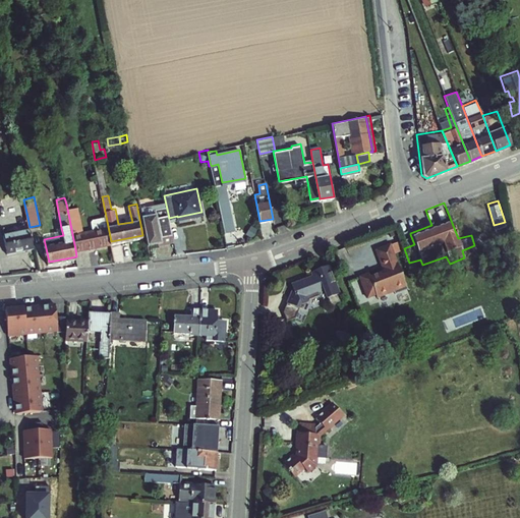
[(156,212),(142,214),(148,243),(163,240),(163,241),(171,239),(169,229),(163,205),(155,207),(156,212)]
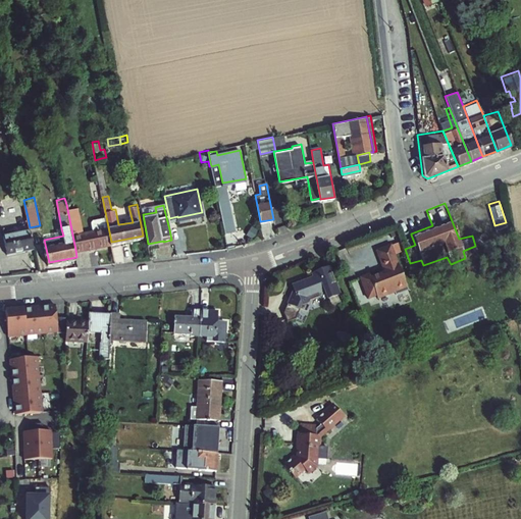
[(111,242),(108,226),(85,231),(80,206),(67,209),(75,250),(111,242)]
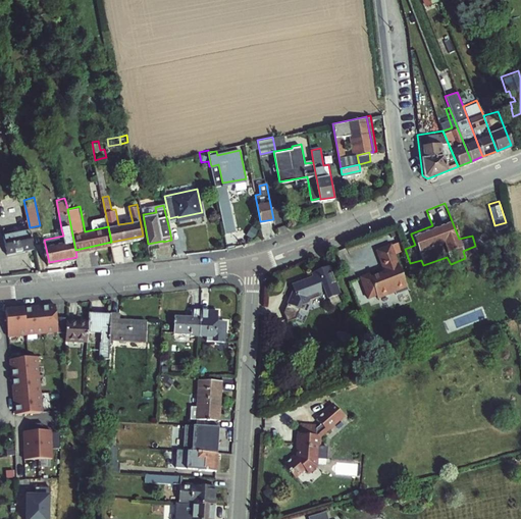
[(228,213),(220,215),(224,230),(232,229),(228,213)]
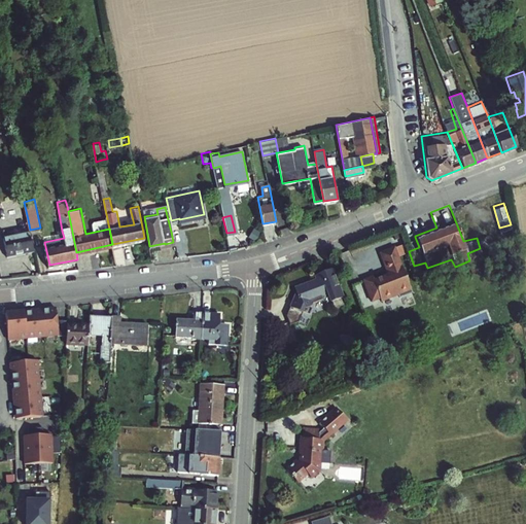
[(7,255),(34,249),(30,230),(28,219),(24,220),(24,223),(2,228),(7,255)]
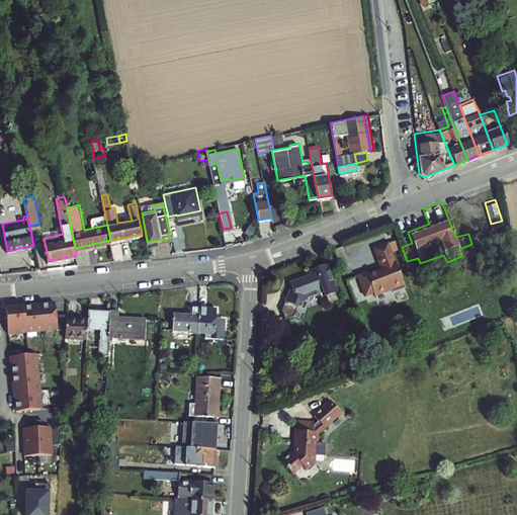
[(63,234),(61,227),(41,232),(44,238),(63,234)]
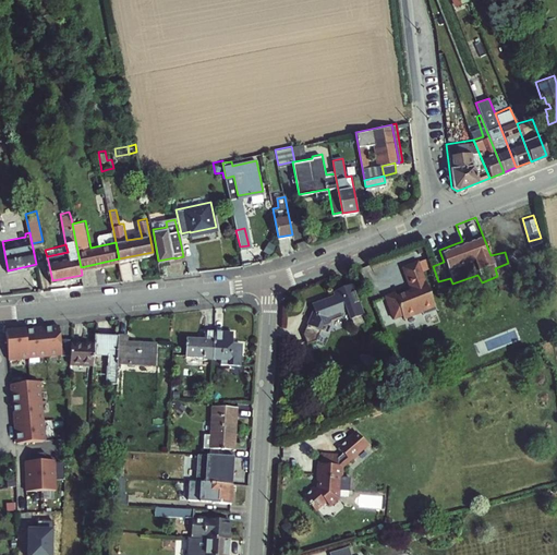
[(383,294),(391,317),(401,314),(402,318),(435,305),(418,258),(400,266),(409,290),(396,294),(395,289),(383,294)]
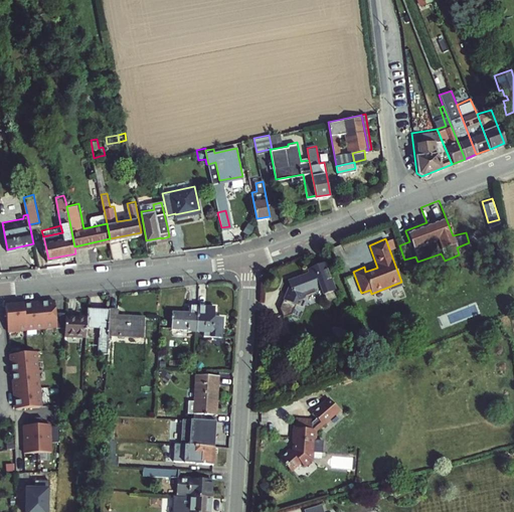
[(118,240),(111,241),(114,257),(121,256),(118,240)]
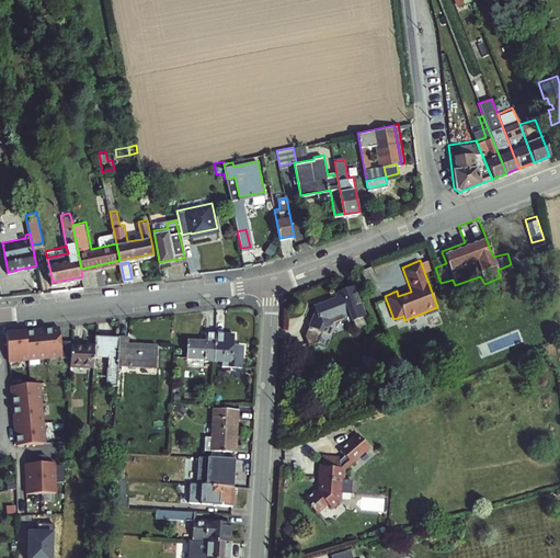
[(363,315),(365,314),(352,283),(332,291),(333,295),(311,304),(313,307),(306,323),(307,325),(303,334),(307,344),(317,340),(323,327),(330,323),(330,320),(341,316),(341,314),(345,311),(349,320),(352,319),(355,327),(366,322),(363,315)]
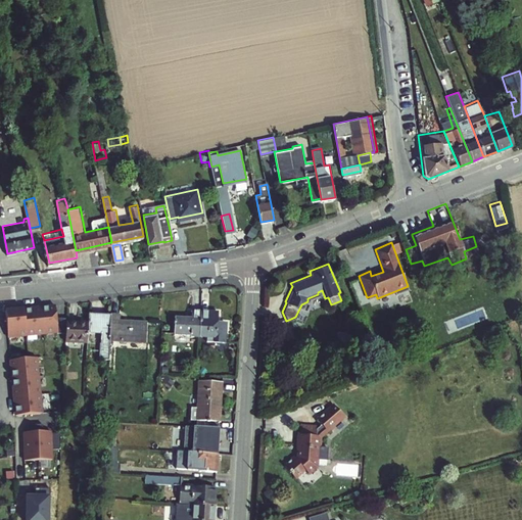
[(56,331),(54,301),(0,303),(0,333),(56,331)]
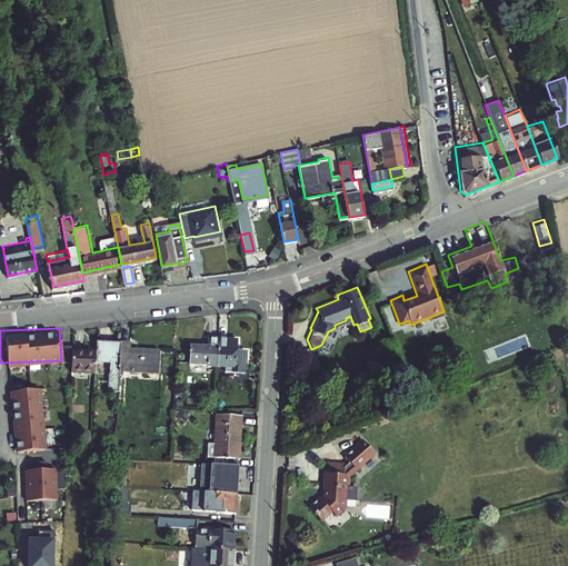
[(206,365),(216,366),(217,337),(208,337),(208,345),(190,344),(189,363),(206,363),(206,365)]
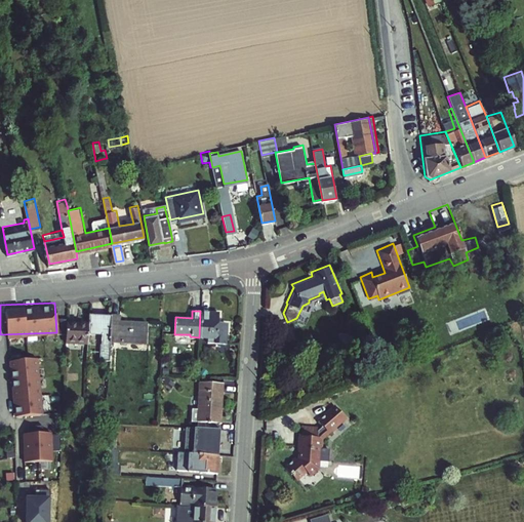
[(225,342),(225,325),(217,325),(217,322),(217,311),(200,311),(199,337),(214,337),(214,342),(225,342)]
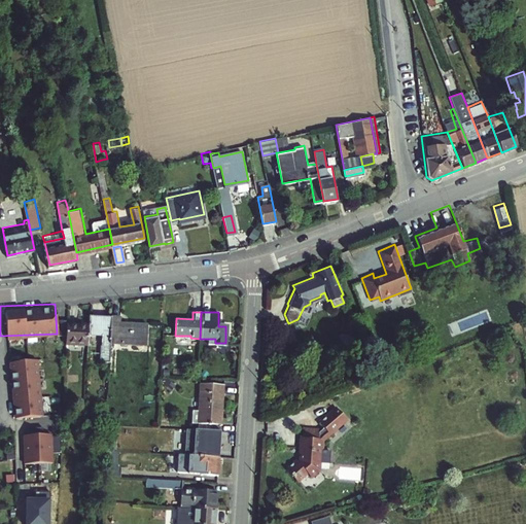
[(88,323),(86,339),(100,340),(99,359),(109,359),(109,341),(111,315),(89,314),(88,323)]
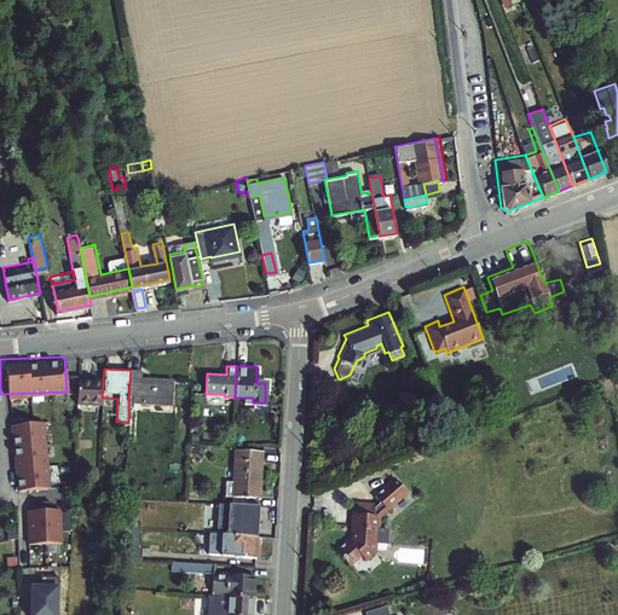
[(131,370),(128,400),(169,402),(171,379),(139,377),(140,370),(131,370)]
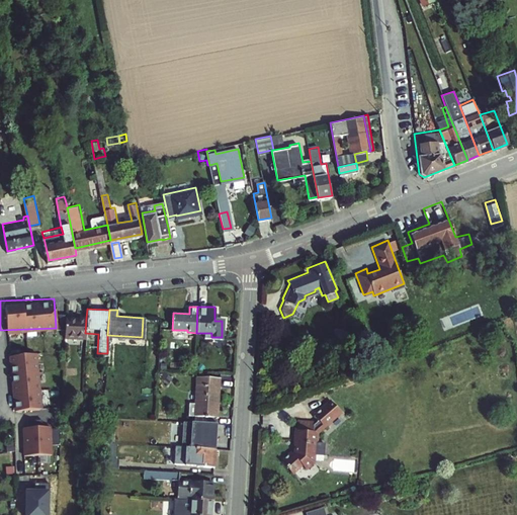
[(85,337),(85,333),(86,318),(64,317),(63,336),(85,337)]
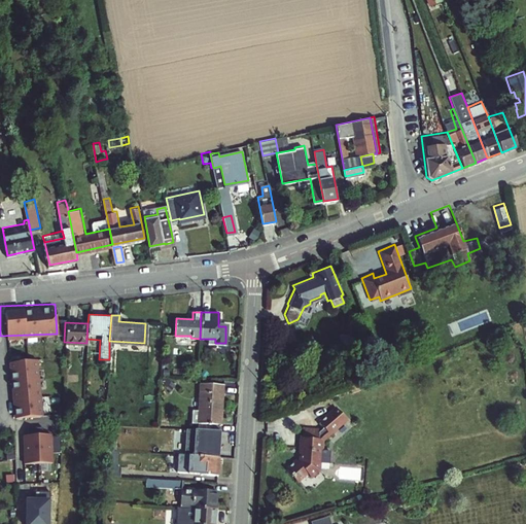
[(224,384),(199,383),(198,395),(201,395),(201,410),(198,410),(191,409),(191,421),(219,423),(220,412),(222,412),(224,384)]
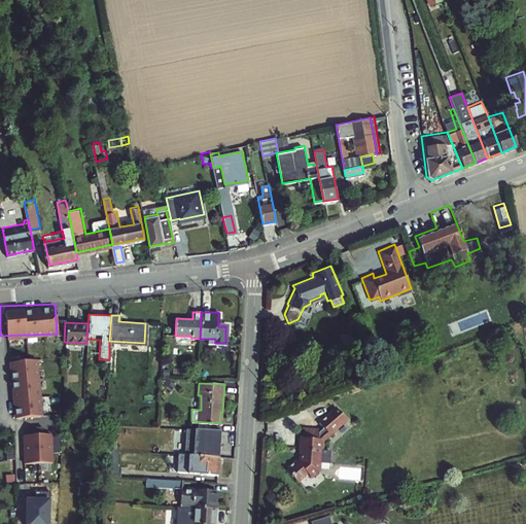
[(347,418),(332,405),(317,419),(320,421),(318,426),(304,425),(303,435),(297,435),(296,458),(294,457),(284,465),(296,481),(306,473),(310,477),(319,469),(319,460),(321,460),(322,451),(320,450),(321,438),(347,418)]
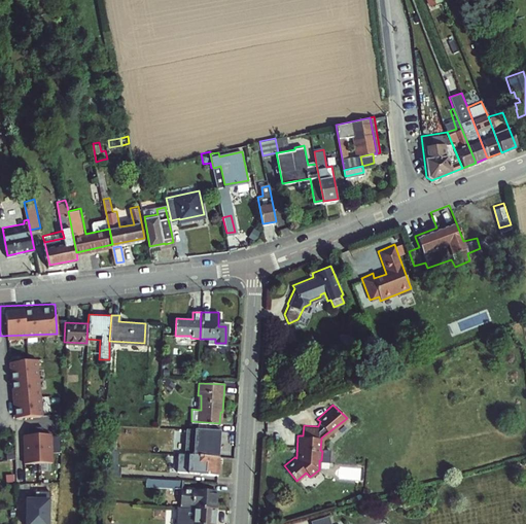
[(18,432),(60,435),(61,416),(57,416),(57,412),(19,410),(18,432)]
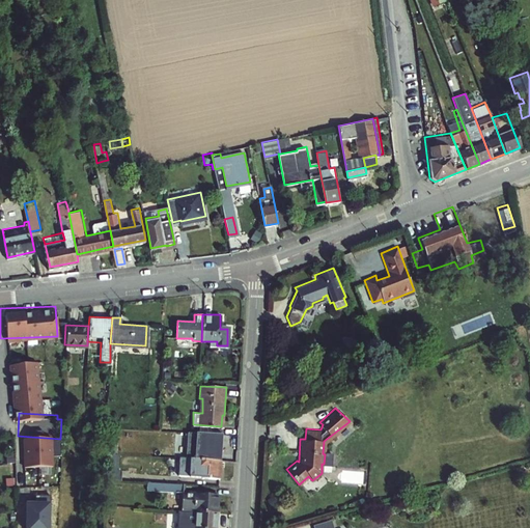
[(218,477),(220,459),(188,456),(187,474),(201,475),(200,476),(218,477)]
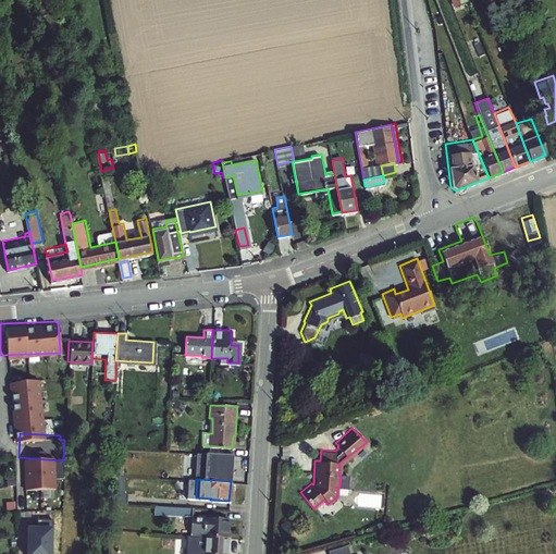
[(125,492),(109,492),(109,502),(125,502),(125,492)]
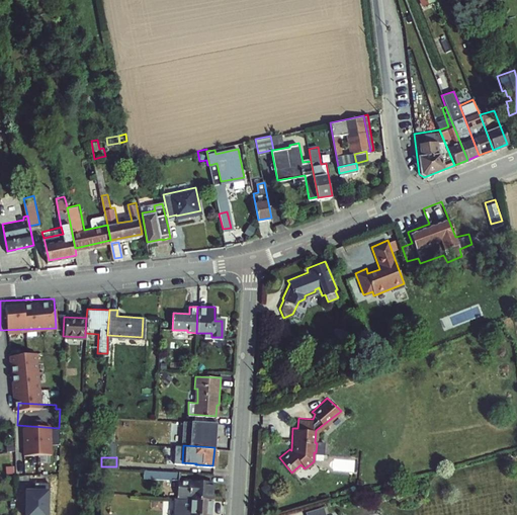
[(178,470),(143,468),(143,477),(173,479),(178,479),(178,470)]
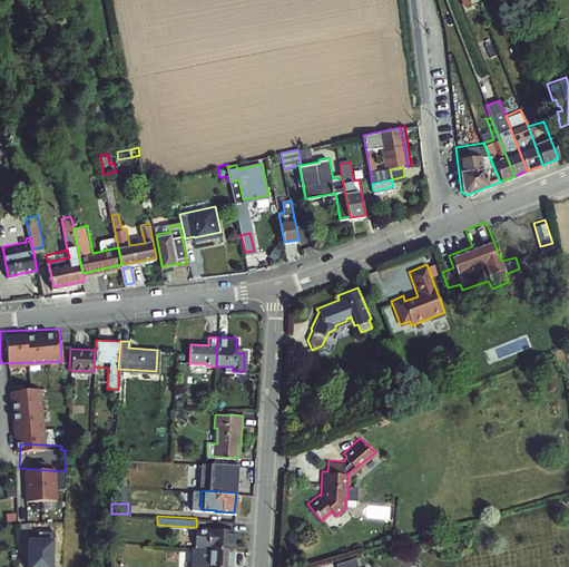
[(195,546),(200,546),(232,548),(233,529),(196,527),(195,546)]
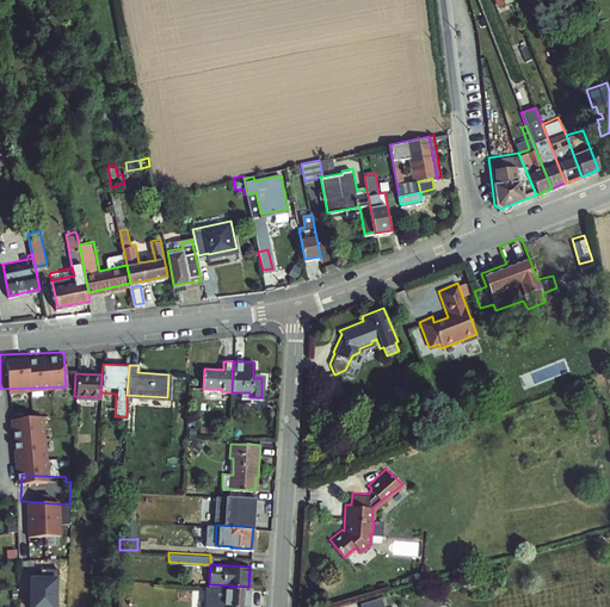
[(154,582),(134,581),(134,590),(153,592),(154,582)]
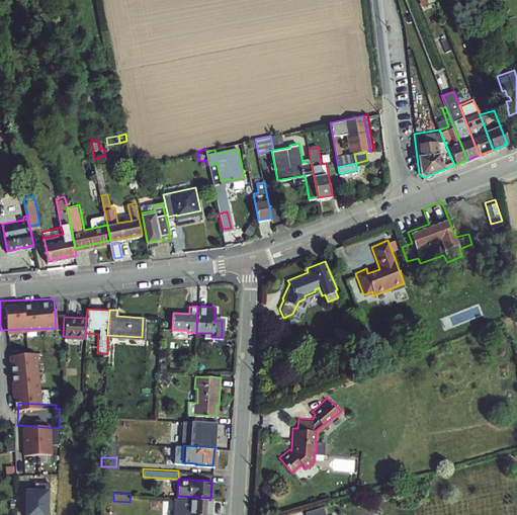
[(209,514),(210,498),(182,496),(182,514),(175,514),(174,514),(209,514)]
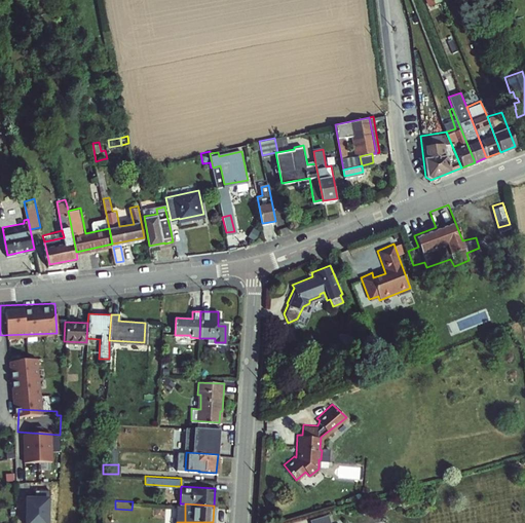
[(337,522),(337,521),(330,522),(327,513),(309,519),(309,522),(337,522)]
